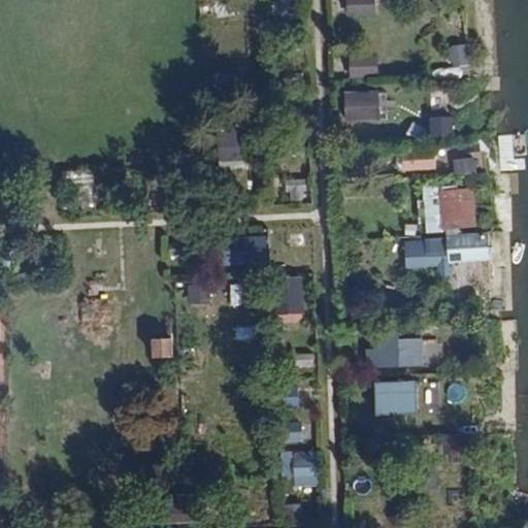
[(297,0),(269,0),(270,15),(298,14),(297,0)]
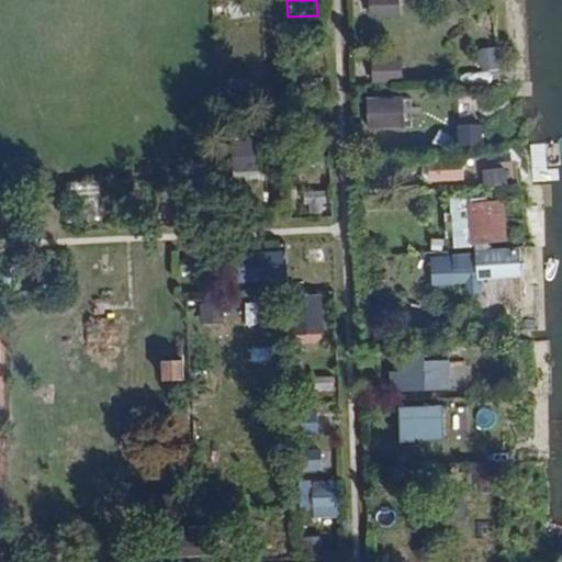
[(395,0),(374,0),(374,20),(394,20),(395,0)]
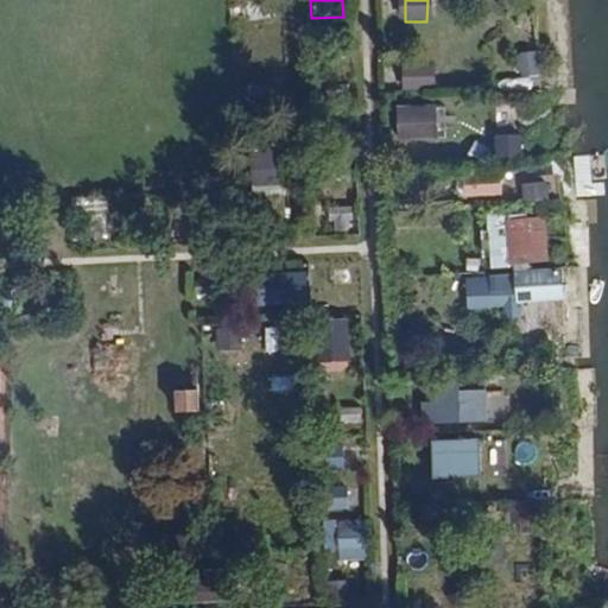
[(258,17),(241,17),(241,31),(259,30),(258,17)]
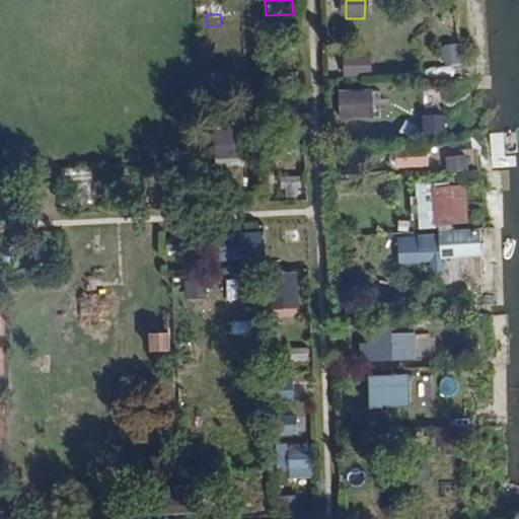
[(294,33),(277,33),(278,48),(294,47),(294,33)]
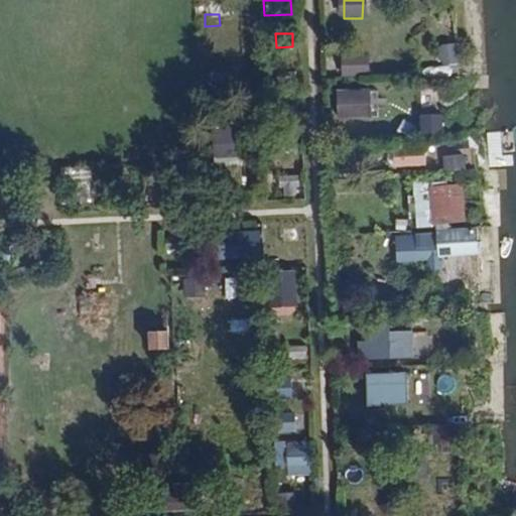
[(363,49),(347,50),(347,67),(364,66),(363,49)]
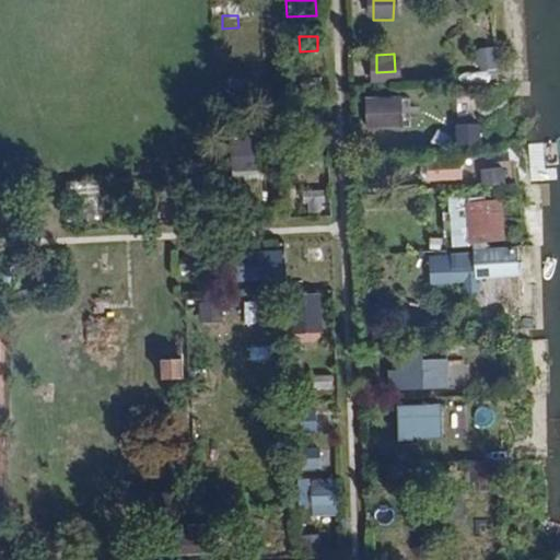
[(242,90),(224,91),(224,102),(242,102),(242,90)]
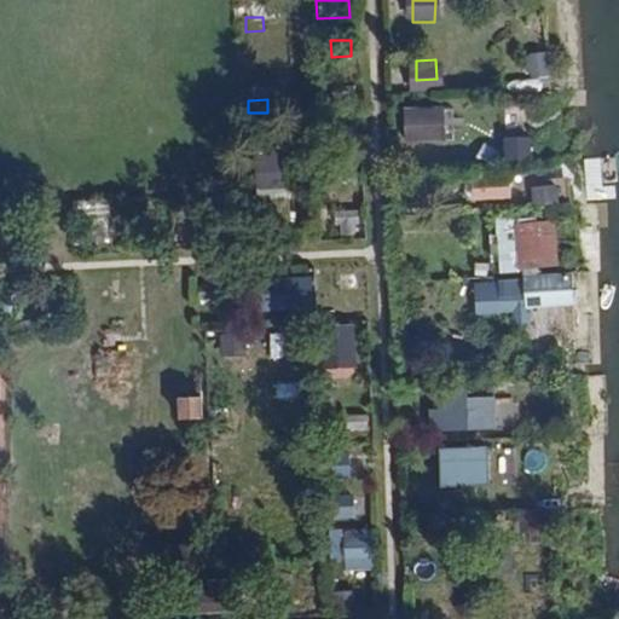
[(444,102),(409,103),(410,136),(445,134),(444,102)]
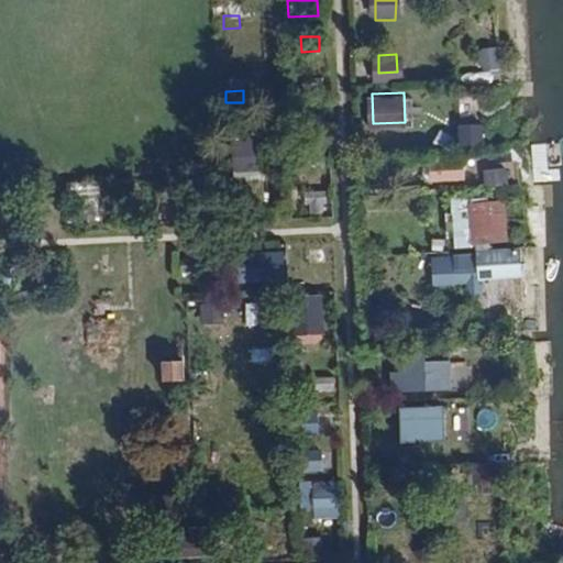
[(460,122),(457,145),(483,146),(484,123),(460,122)]
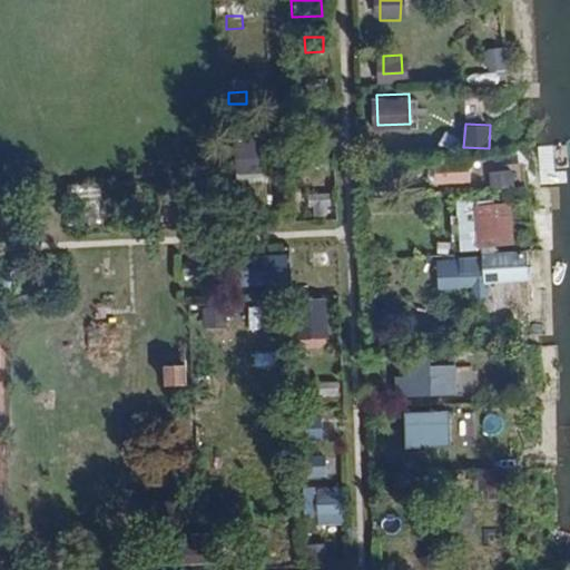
[(448,137),(442,150),(455,157),(461,143),(448,137)]
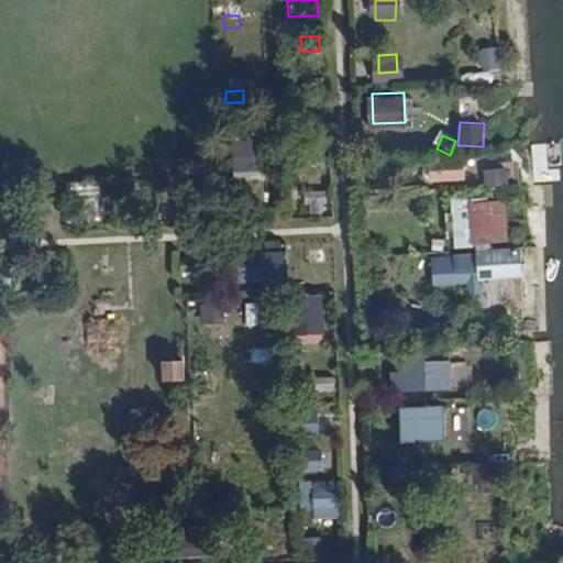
[(323,151),(297,152),(297,169),(323,168),(323,151)]
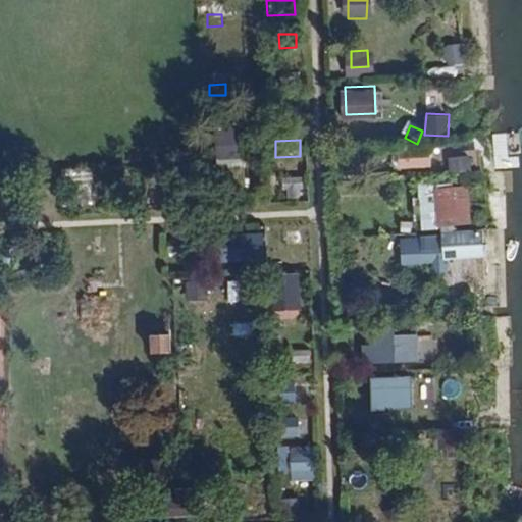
[(227,148),(212,148),(212,154),(210,154),(211,166),(228,165),(227,148)]
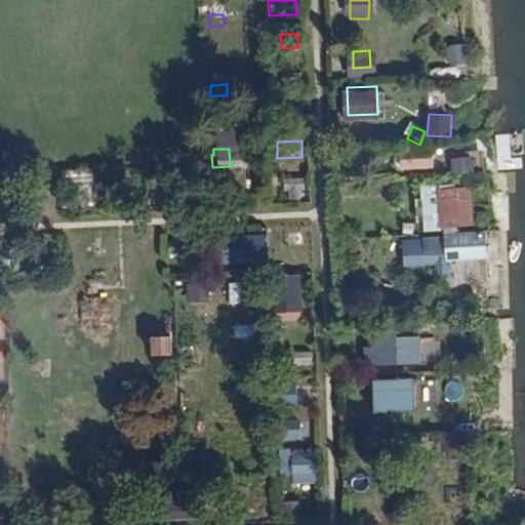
[(439,153),(409,154),(409,169),(440,168),(439,153)]
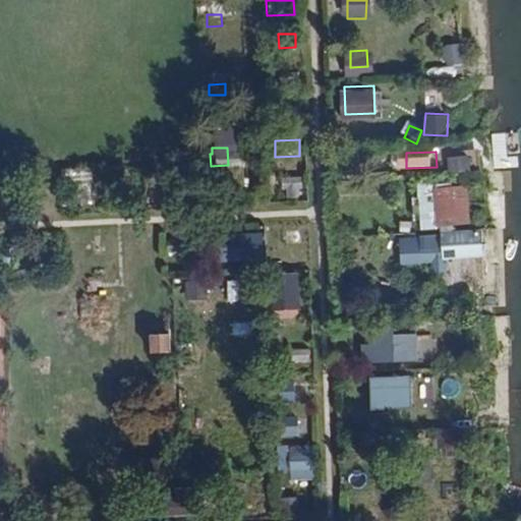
[(470,168),(468,154),(449,157),(451,170),(470,168)]
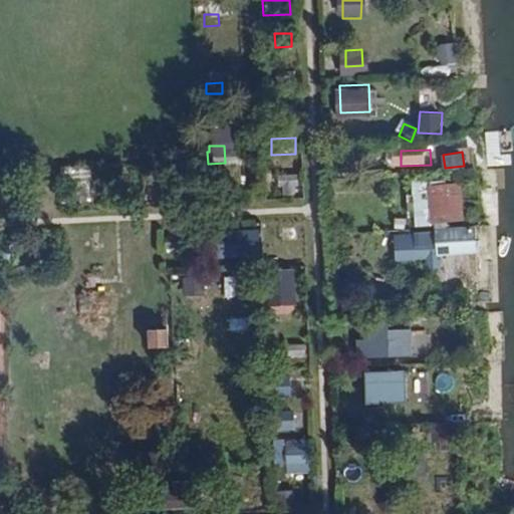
[(294,195),(294,187),(297,187),(296,173),(279,173),(279,187),(282,187),(282,195),(294,195)]
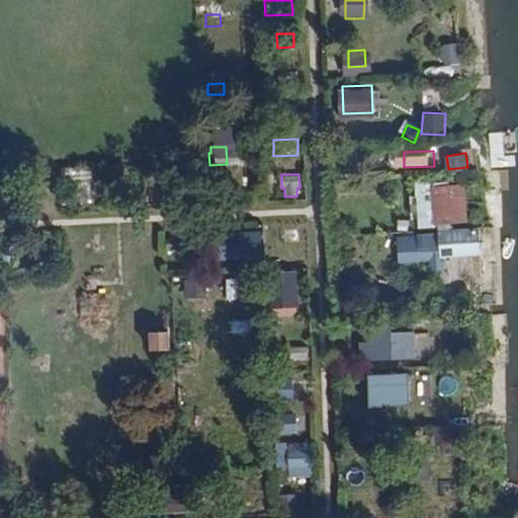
[(418,183),(419,203),(453,202),(452,182),(418,183)]
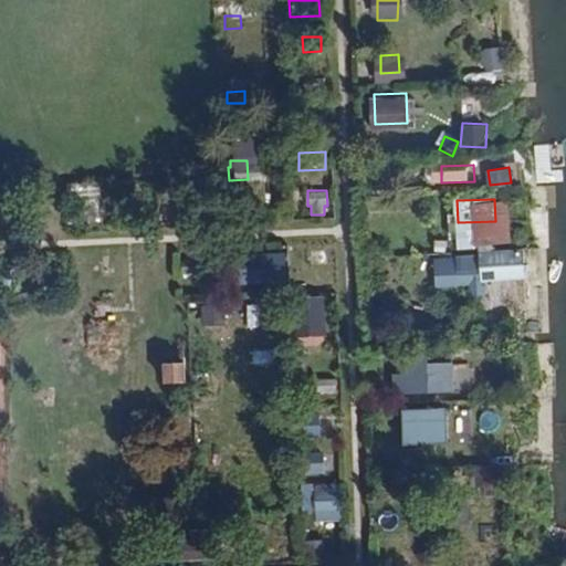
[(166,210),(152,211),(153,227),(166,226),(166,210)]
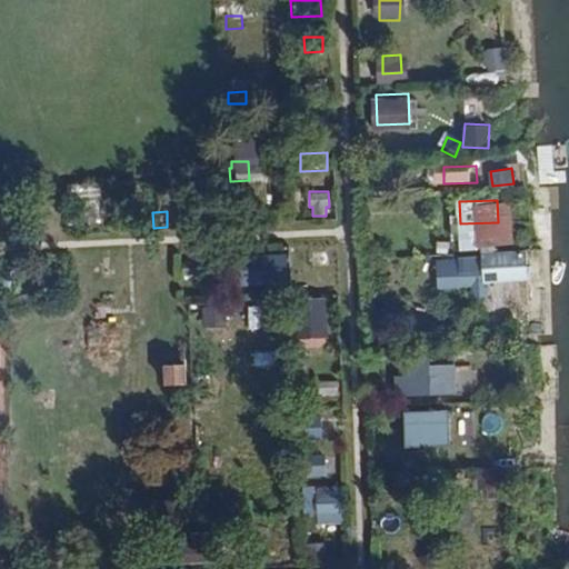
[(126,213),(112,212),(112,229),(126,229),(126,213)]
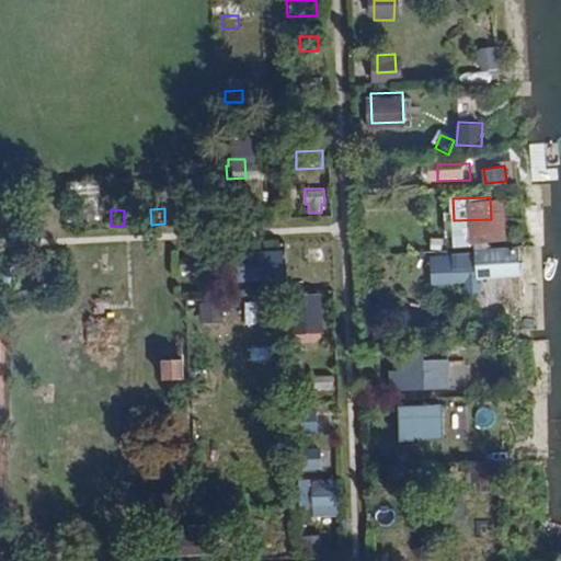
[(90,212),(77,210),(76,227),(90,227),(90,212)]
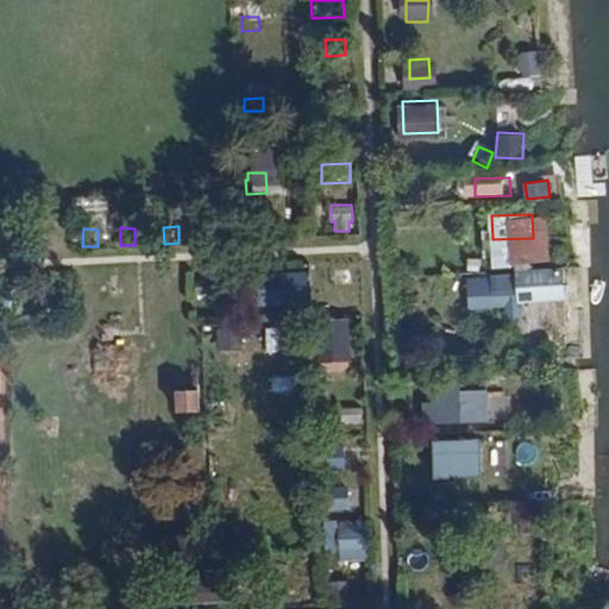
[(11,233),(0,232),(0,250),(11,250),(11,233)]
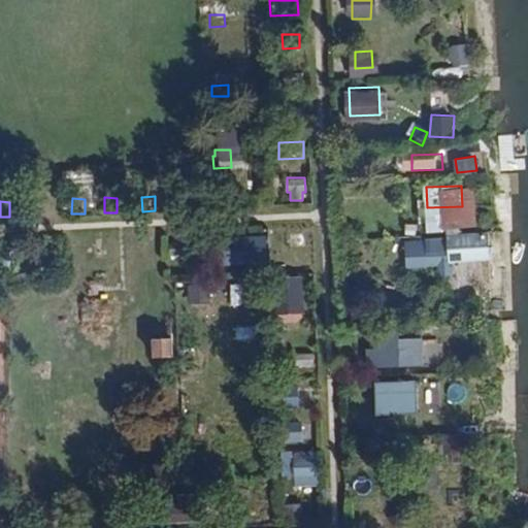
[(462,206),(427,207),(427,232),(462,231),(462,206)]
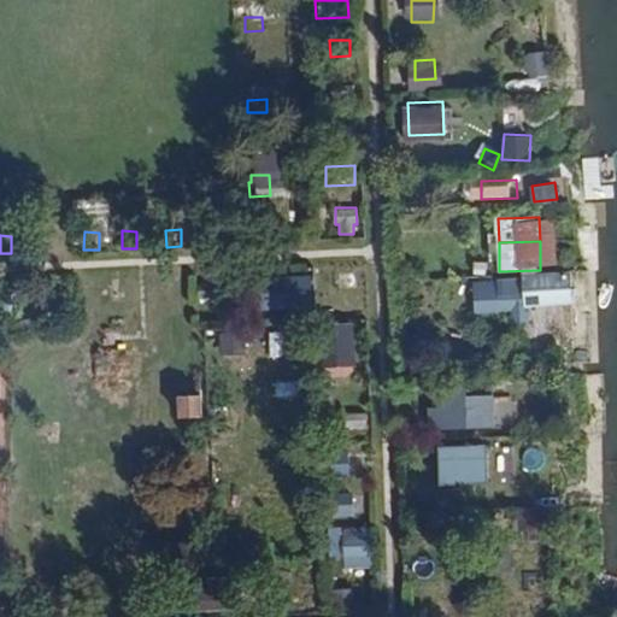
[(307,304),(307,274),(288,274),(288,283),(278,283),(280,304),(307,304)]
